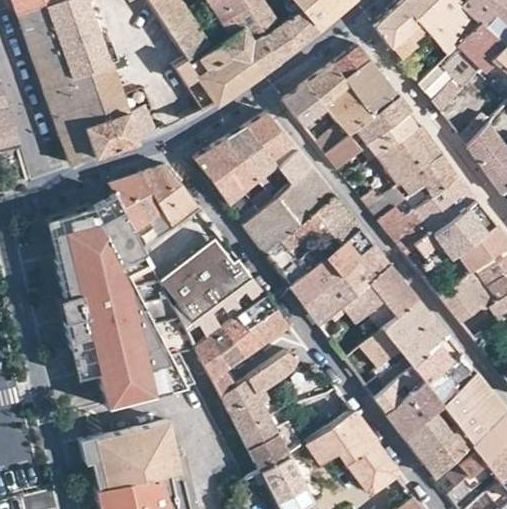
[(13,0),(19,15),(45,5),(57,0),(13,0)]
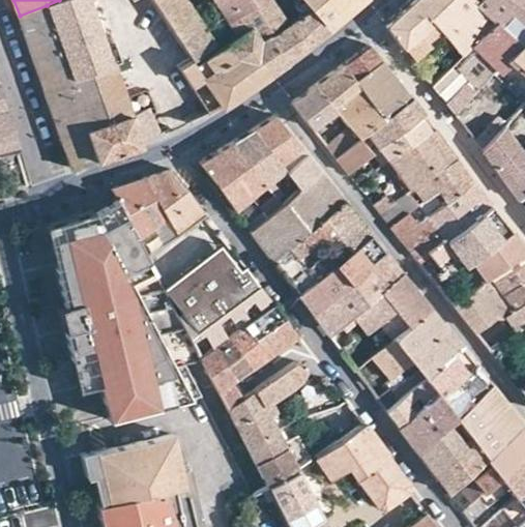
[(59,0),(47,5),(73,82),(114,67),(98,24),(89,0),(59,0)]
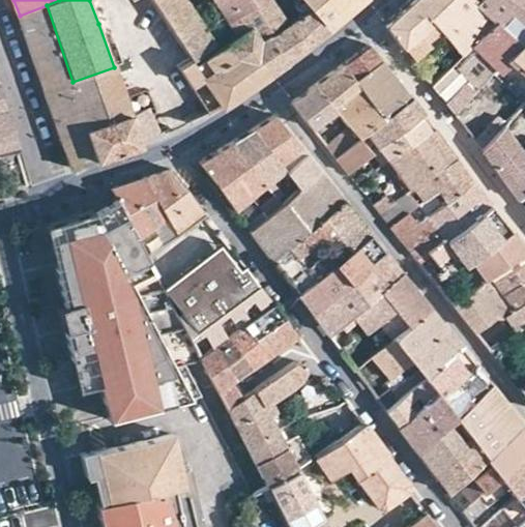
[(184,0),(154,0),(176,33),(195,61),(196,63),(217,49),(184,0)]
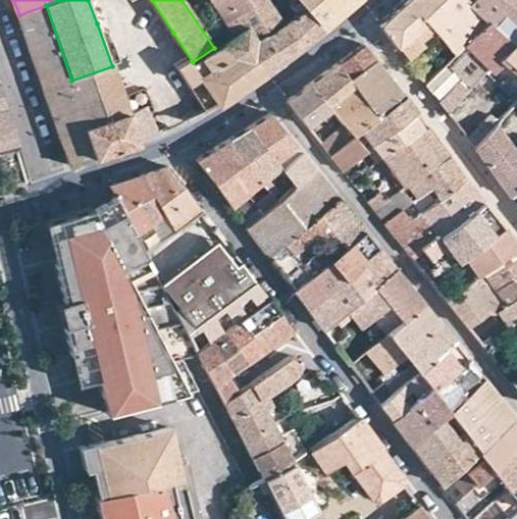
[(268,36),(260,41),(236,6),(230,0),(211,0),(238,38),(265,78),(285,64),(268,36)]
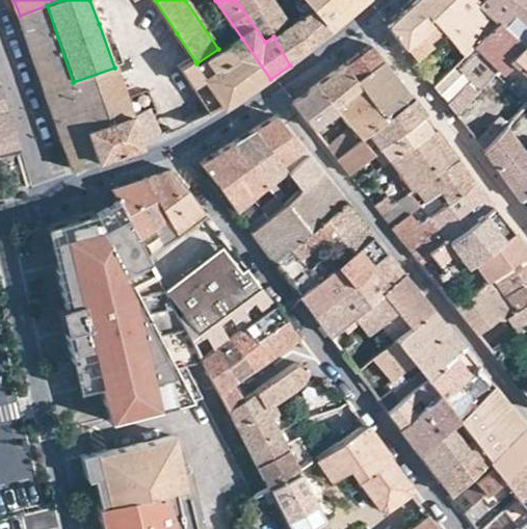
[(290,28),(270,0),(235,0),(240,6),(265,42),(273,36),(290,65),(332,35),(312,12),(290,28)]
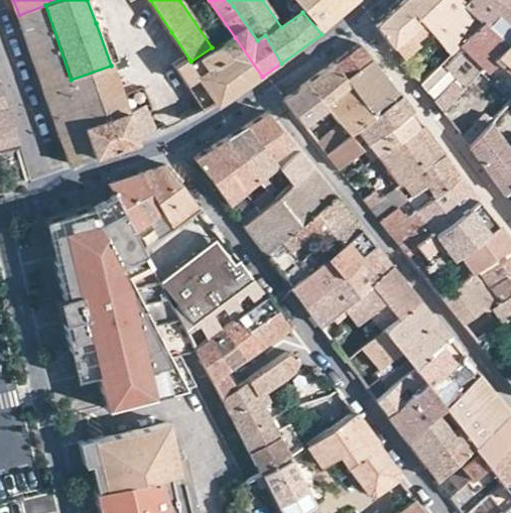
[(322,34),(360,0),(315,0),(316,1),(302,12),(322,34)]
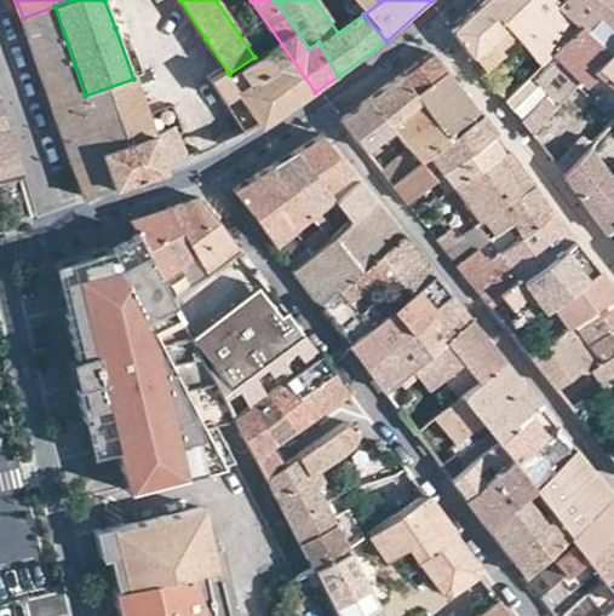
[(562,4),(556,0),(489,0),(454,34),(475,59),(492,45),(514,29),(544,69),(558,56),(583,29),(558,7),(562,4)]
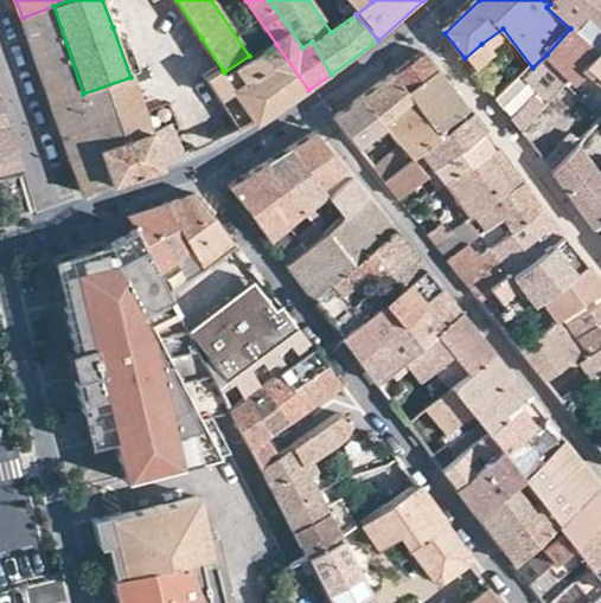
[(600,0),(552,0),(550,4),(547,7),(570,29),(600,53),(600,0)]
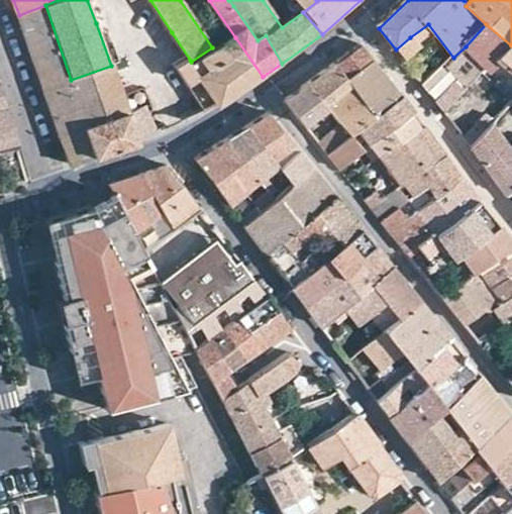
[(45,5),(19,15),(63,140),(89,131),(71,80),(45,5)]
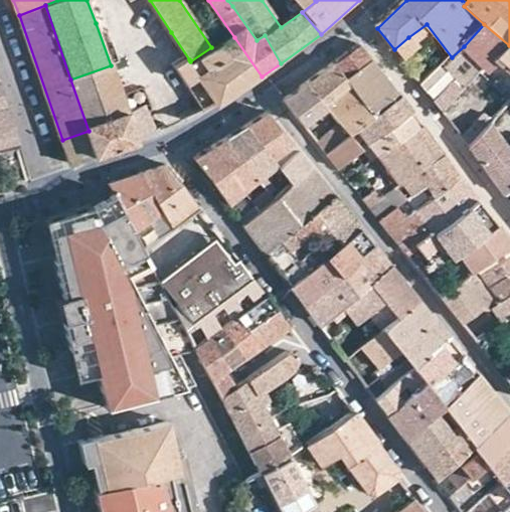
[(496,64),(509,47),(509,45),(484,24),(464,46),(489,71),(496,64)]
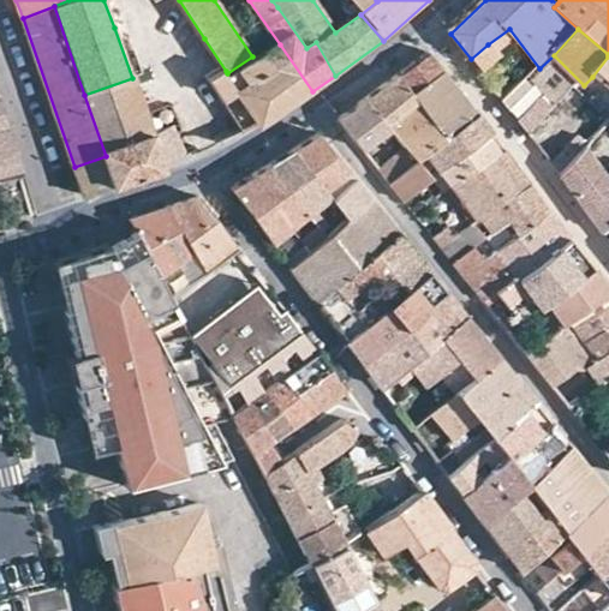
[(262,125),(269,120),(312,91),(280,45),(231,77),(262,125)]
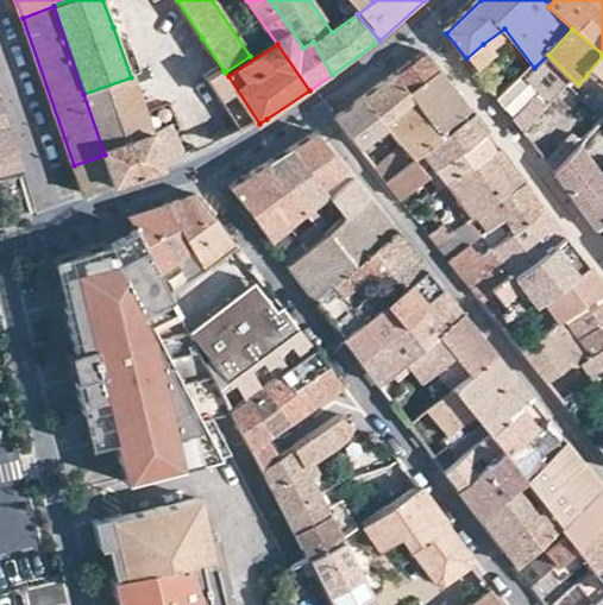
[(490,55),(483,44),(466,58),(475,68),(490,55)]
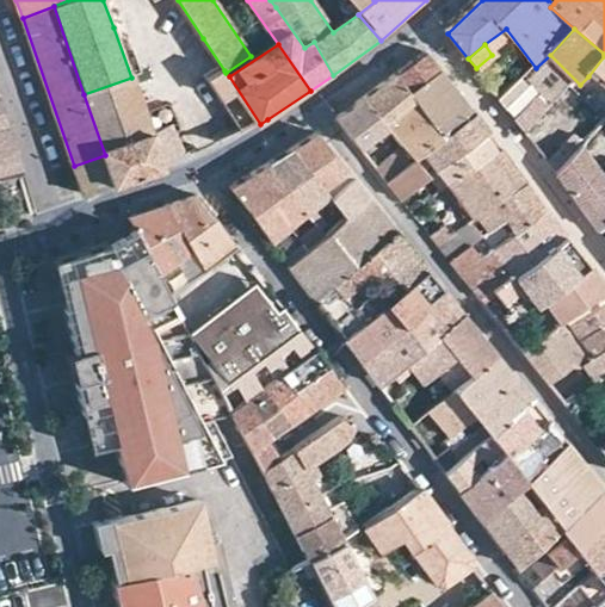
[(444,73),(430,55),(401,78),(414,94),(444,73)]
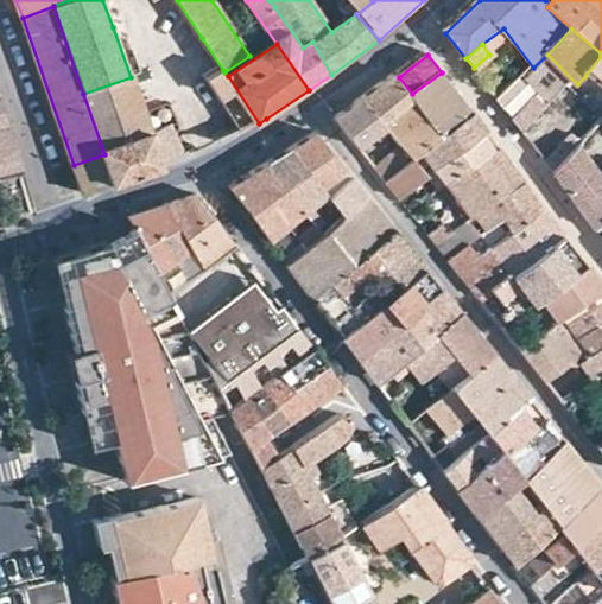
[(601,56),(585,76),(601,89),(601,91),(578,116),(594,133),(601,125),(601,56)]
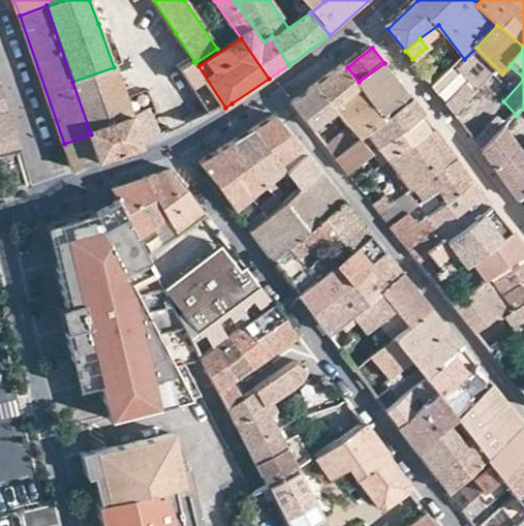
[(413,99),(384,63),(359,82),(364,88),(362,89),(387,121),(413,99)]
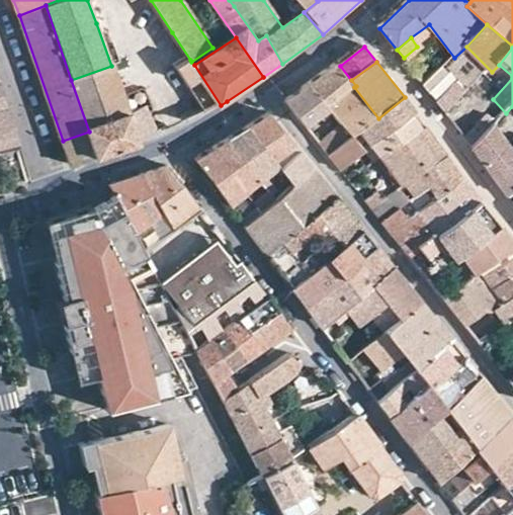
[(63,141),(72,168),(140,144),(156,137),(148,110),(130,116),(111,66),(71,80),(89,132),(63,141)]
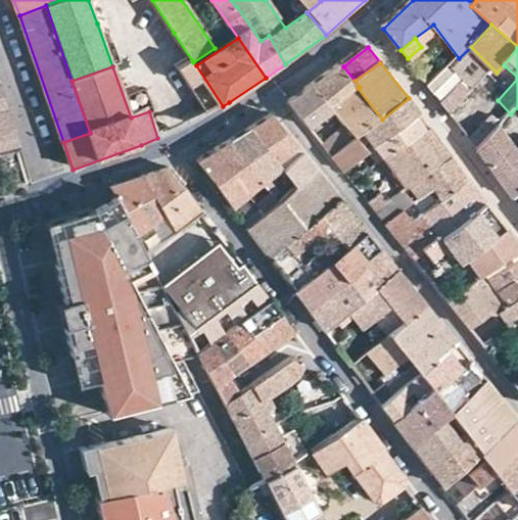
[(355,81),(343,66),(315,88),(332,108),(358,88),(360,87),(355,81)]
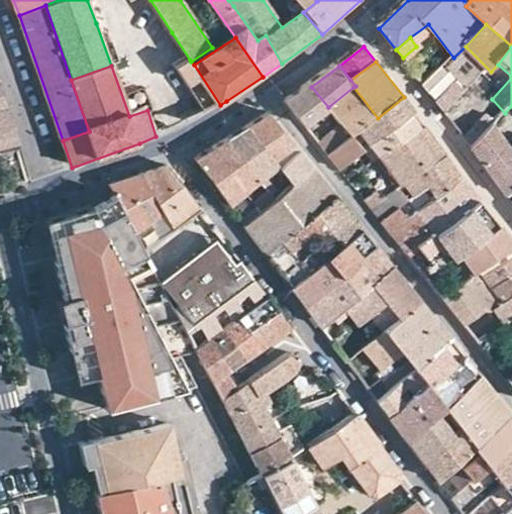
[(452,77),(443,68),(425,87),(433,96),(452,77)]
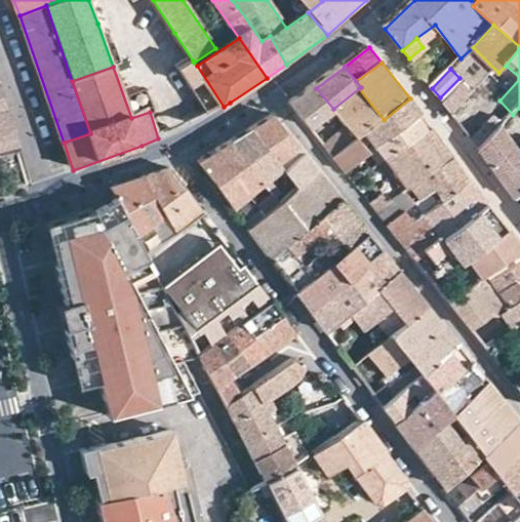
[(478,93),(468,84),(446,106),(454,116),(478,93)]
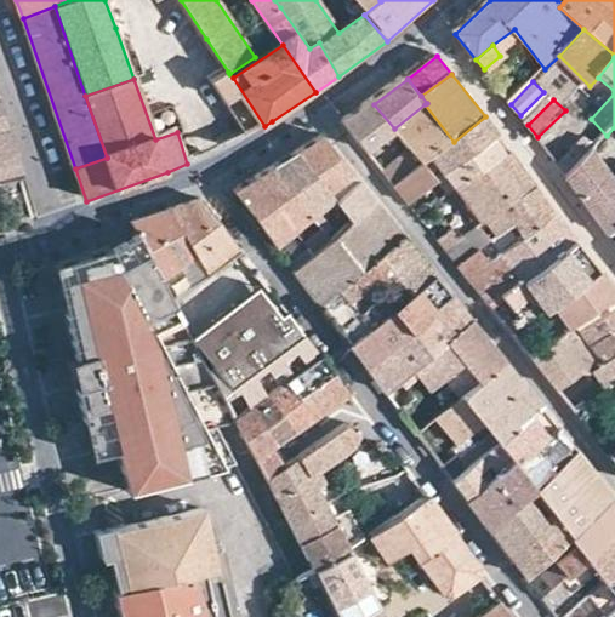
[(394,129),(374,104),(346,124),(369,152),(394,129)]
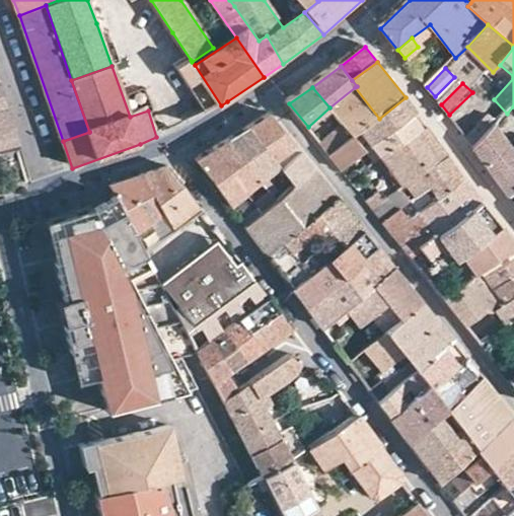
[(355,87),(329,107),(345,125),(322,145),(323,145),(332,157),(355,138),(354,137),(362,131),(379,119),(355,87)]
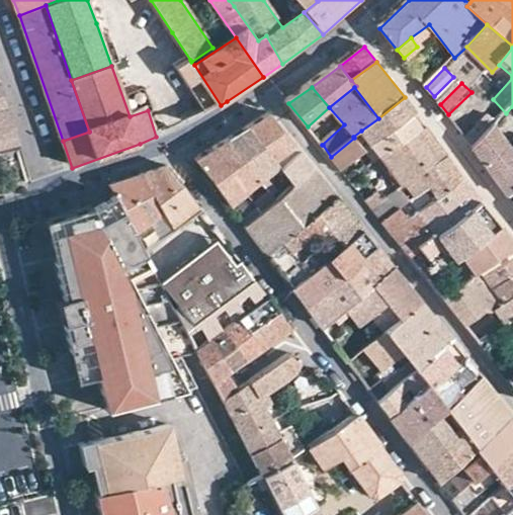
[(417,113),(405,97),(378,118),(361,131),(373,146),(417,113)]
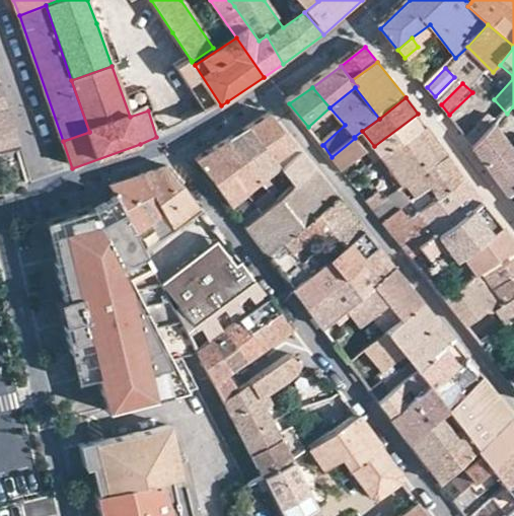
[(428,128),(418,114),(374,146),(383,160),(428,128)]
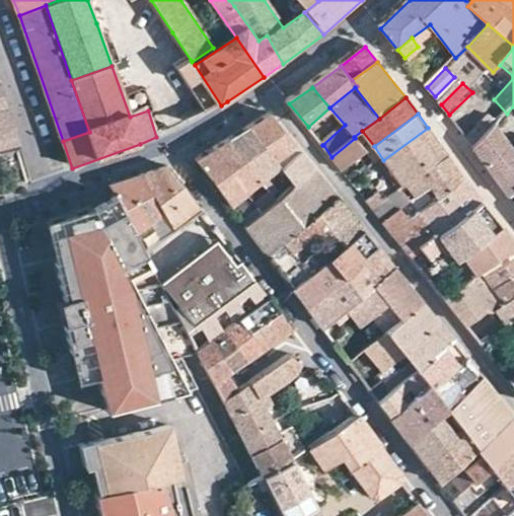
[(298,146),(273,115),(250,129),(277,162),(298,146)]
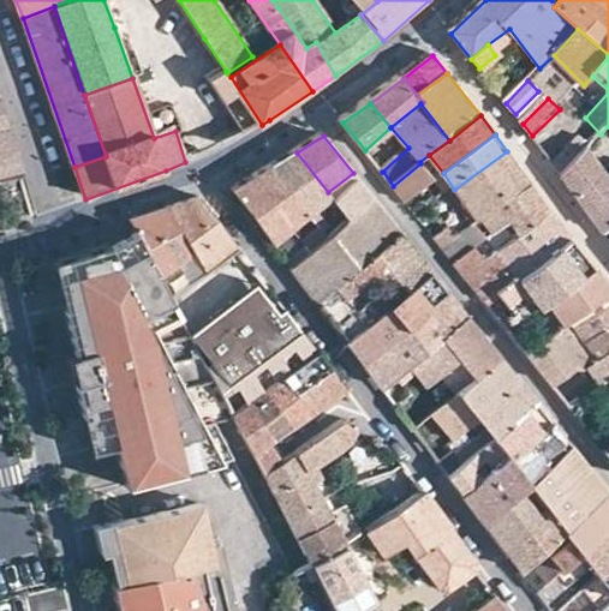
[(590,147),(583,139),(556,166),(563,175),(587,149),(590,147)]
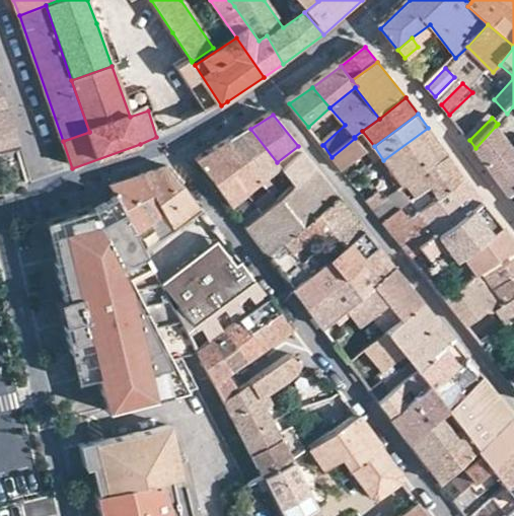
[(510,143),(496,126),(475,148),(489,166),(510,143)]
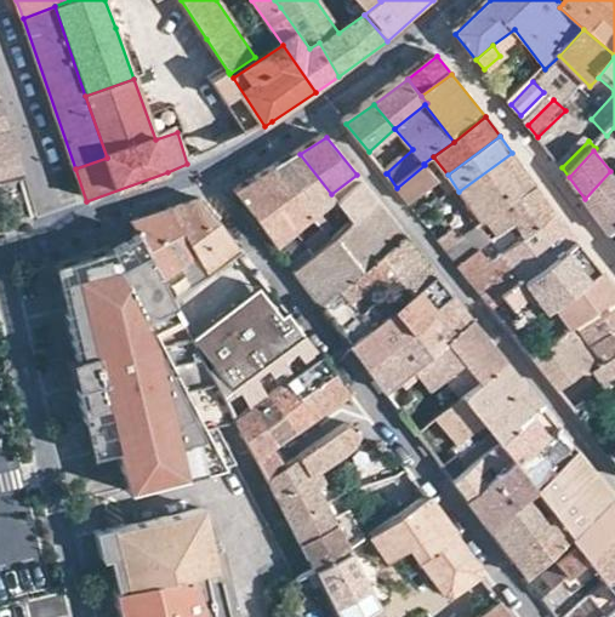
[(536,188),(512,153),(459,192),(483,226),(536,188)]
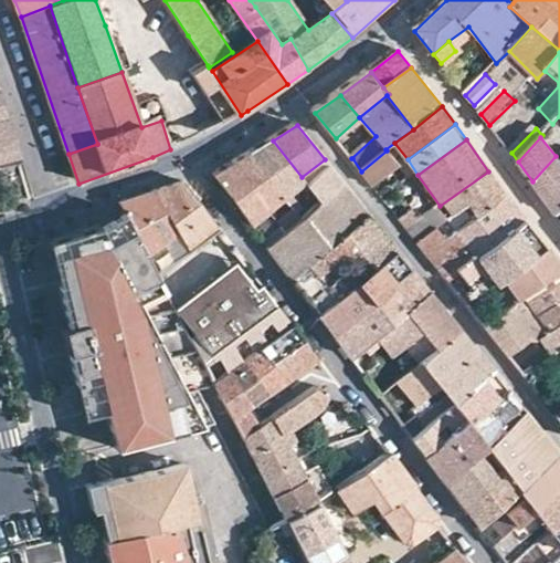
[(307,184),(302,177),(273,141),(252,155),(286,199),(307,184)]
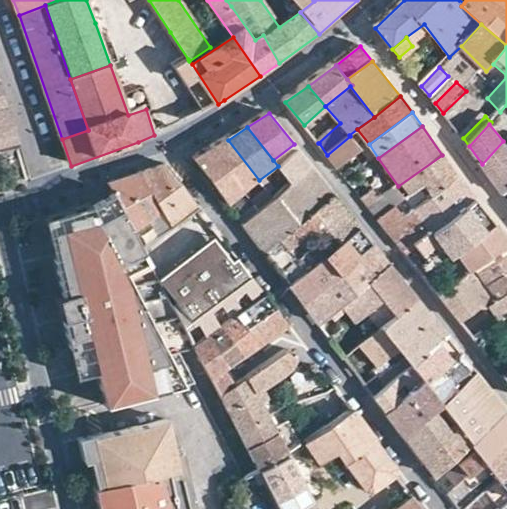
[(362,150),(350,136),(327,155),(339,169),(362,150)]
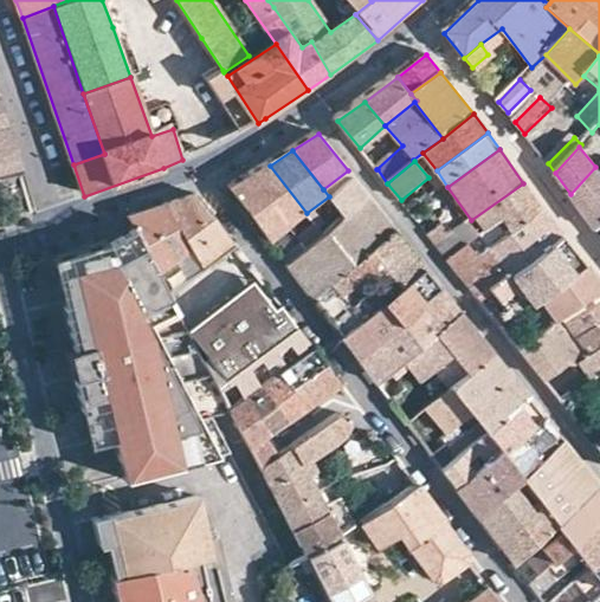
[(290,227),(307,213),(270,166),(252,176),(290,227)]
